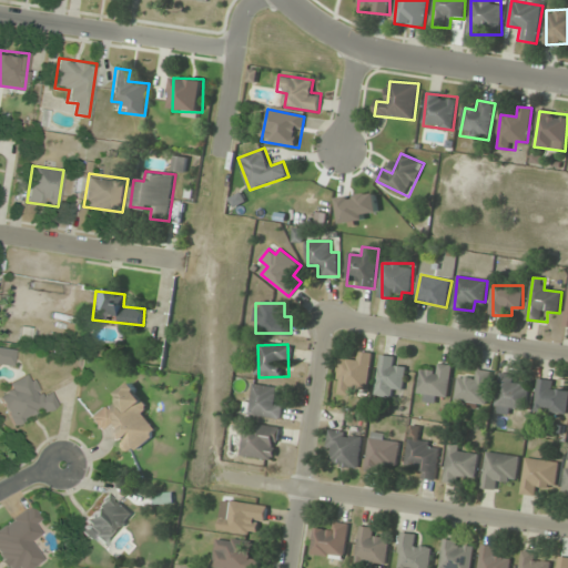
[(0,364),(12,366),(14,350),(0,347),(0,364)]
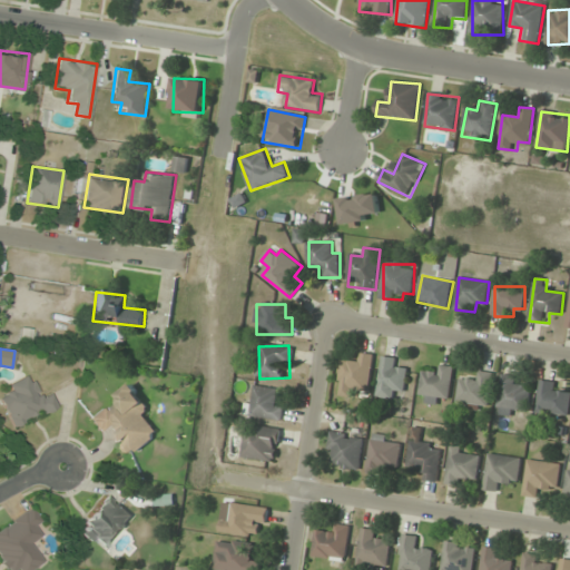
[(343,361),(338,395),(360,397),(361,389),(370,390),(374,355),(356,353),(355,362),(343,361)]
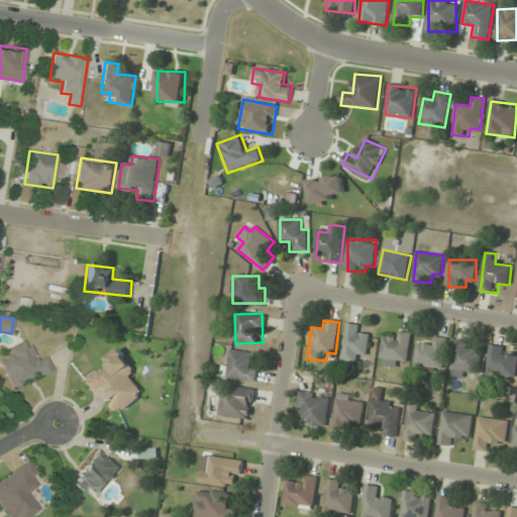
[(359,334),(360,325),(346,324),(343,360),(368,362),(370,335),(359,334)]
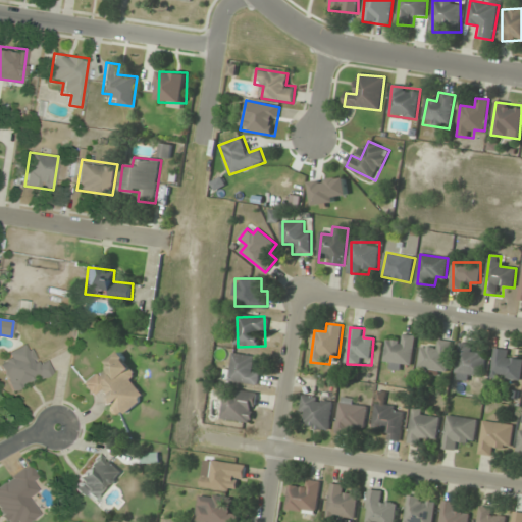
[(416,335),(398,334),(397,343),(386,342),(384,365),(413,367),(416,335)]
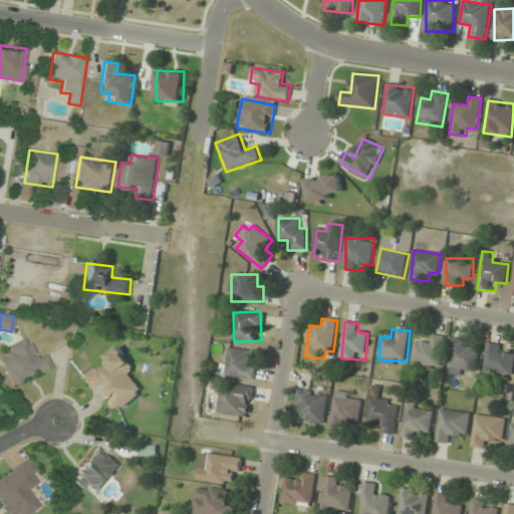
[(425,343),(415,342),(413,363),(442,367),(445,336),(426,334),(425,343)]
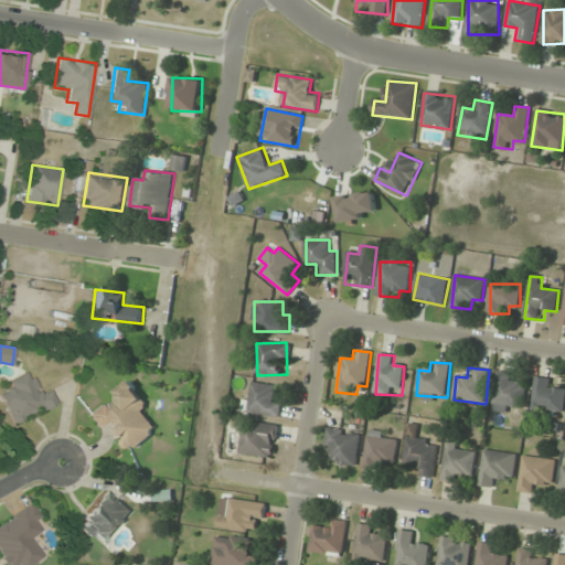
[(6,383),(10,391),(0,396),(0,401),(14,426),(56,402),(48,386),(38,392),(25,371),(6,383)]
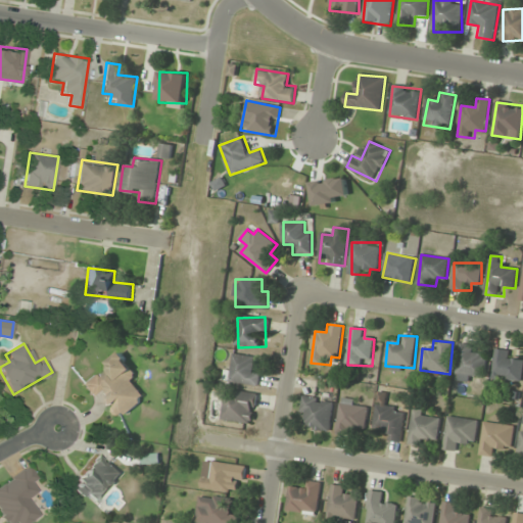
[(479,346),(462,344),(457,377),(483,381),(487,357),(478,354),(479,346)]
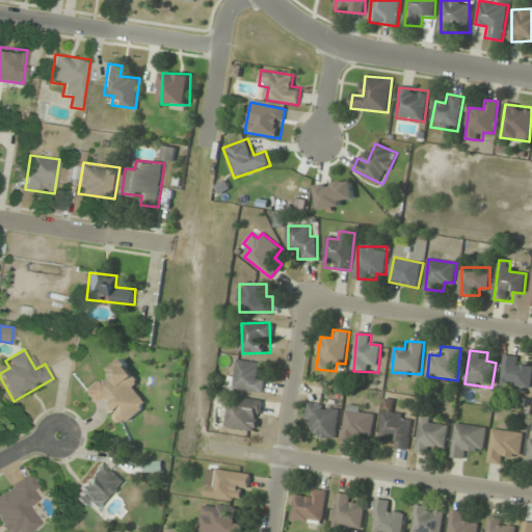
[(531,387),(531,384),(531,366),(522,365),(523,357),(505,355),(501,383),(531,387)]
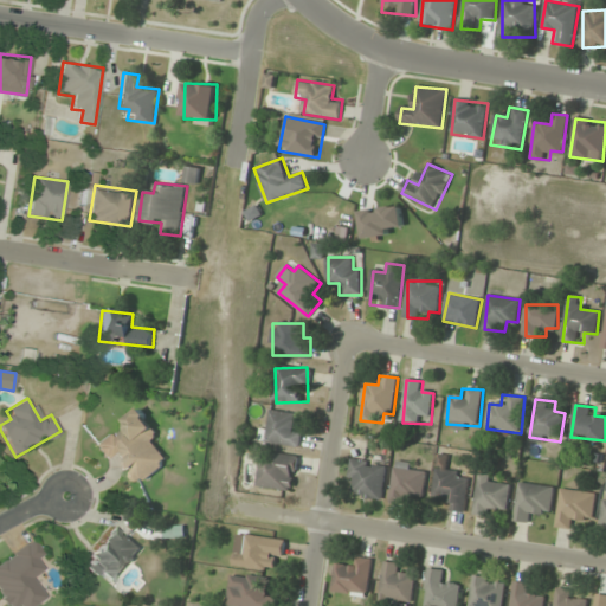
[(171,464),(155,442),(162,437),(142,407),(123,420),(126,424),(94,445),(105,462),(120,453),(140,484),(171,464)]
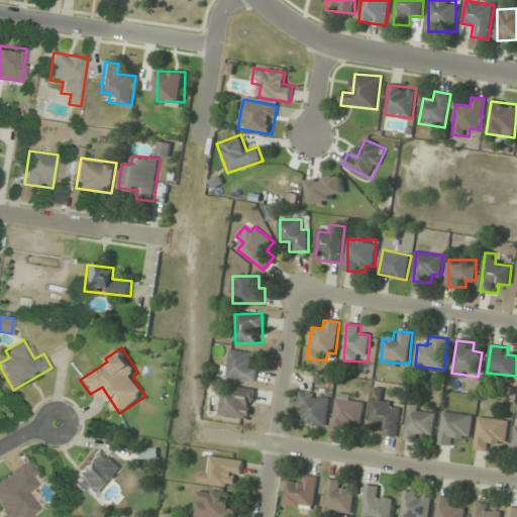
[(257,364),(250,363),(251,352),(229,351),(228,379),(256,381),(257,364)]
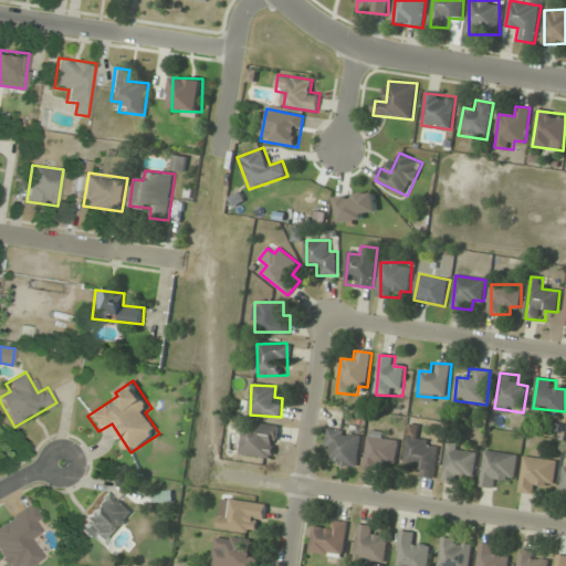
[(280,428),(247,421),(241,453),(273,459),(280,428)]
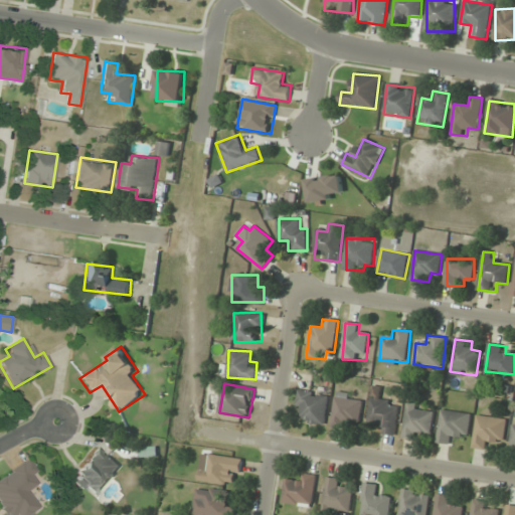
[(400,403),(379,400),(381,390),(374,388),(369,421),(380,423),(378,433),(395,436),(400,403)]
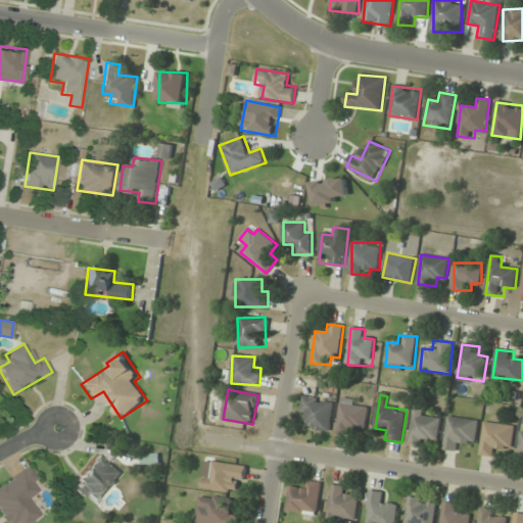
[(334,400),(304,396),(300,427),(330,431),(334,400)]
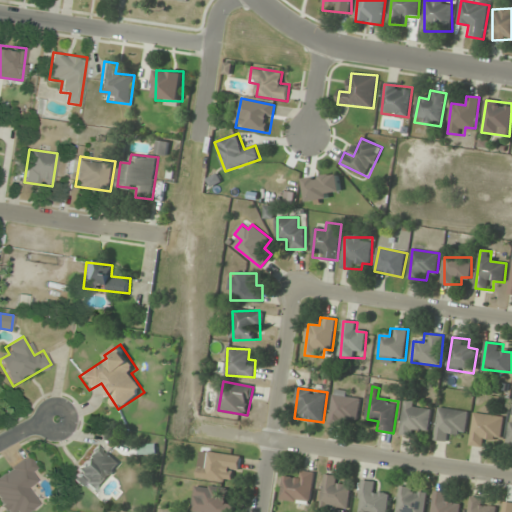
[(358,420),(362,393),(334,390),(330,424),(348,426),(349,419),(358,420)]
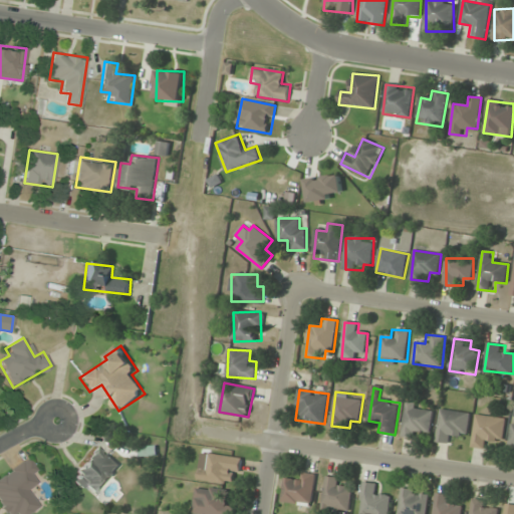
[(422,430),(430,432),(434,408),(407,404),(403,436),(421,439),(422,430)]
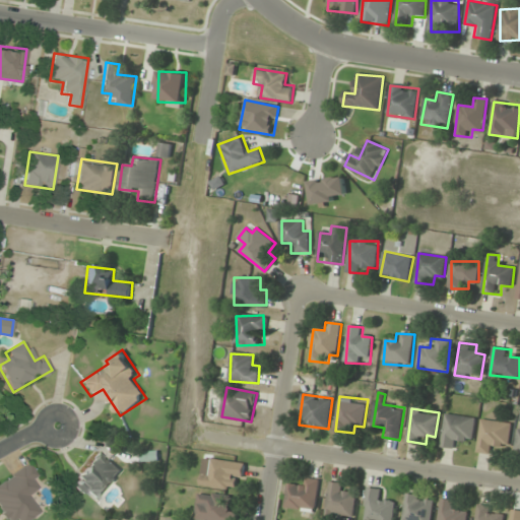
[(476,418),(446,414),(442,446),(461,449),(462,438),(473,440),(476,418)]
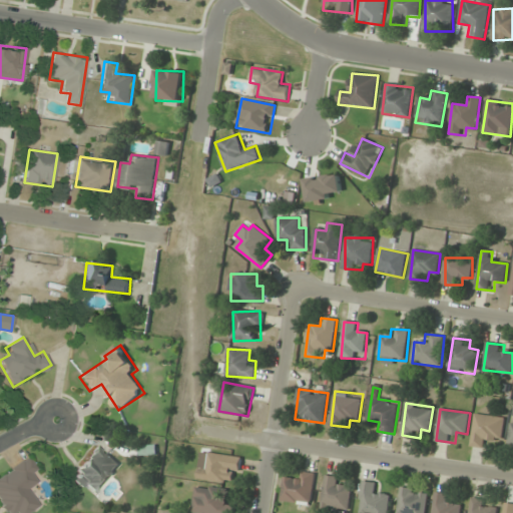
[(489,449),(491,438),(502,440),(506,418),(476,414),(471,446),(489,449)]
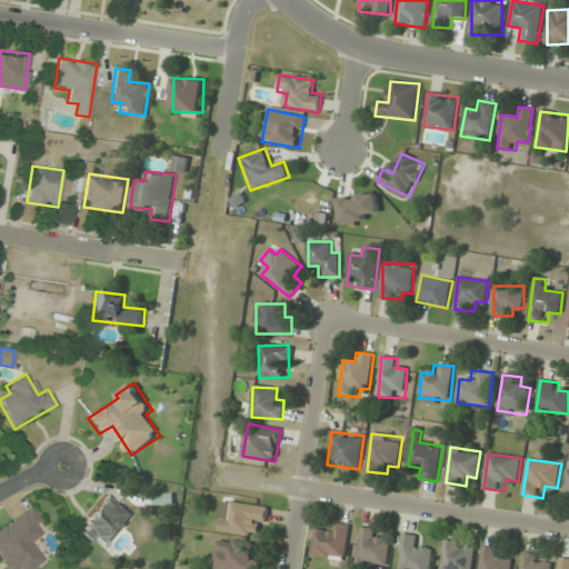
[(135,515),(109,492),(77,529),(103,551),(135,515)]
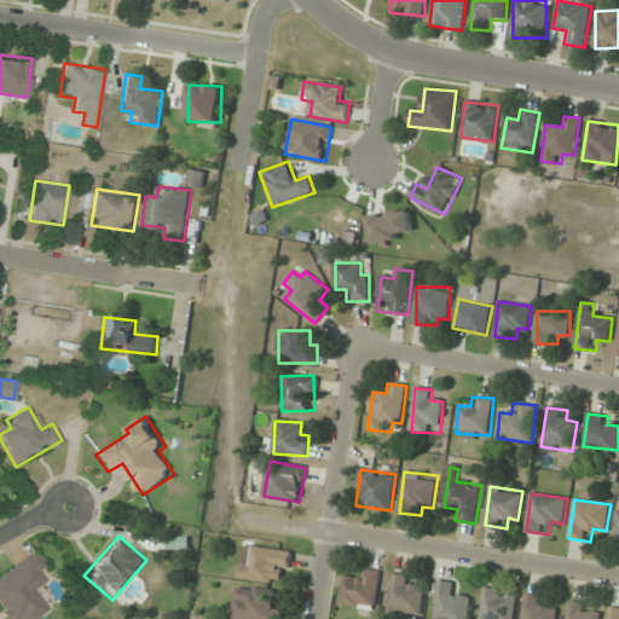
[(239,579),(278,583),(279,574),(290,576),(293,551),(254,548),(253,566),(241,565),(239,579)]
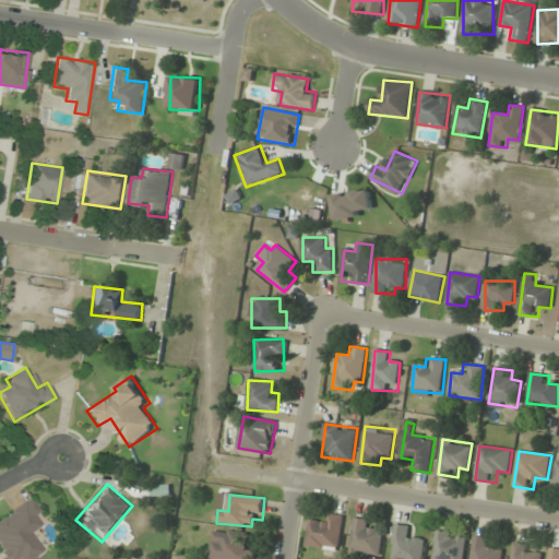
[(46,520),(31,497),(0,518),(0,548),(7,558),(15,558),(20,557),(21,558),(31,558),(43,551),(30,531),(46,520)]
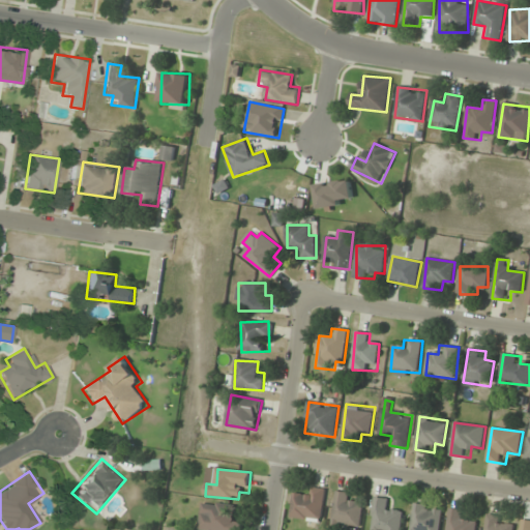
[(292,518),(322,522),(326,490),(308,488),(307,496),(295,495),(292,518)]
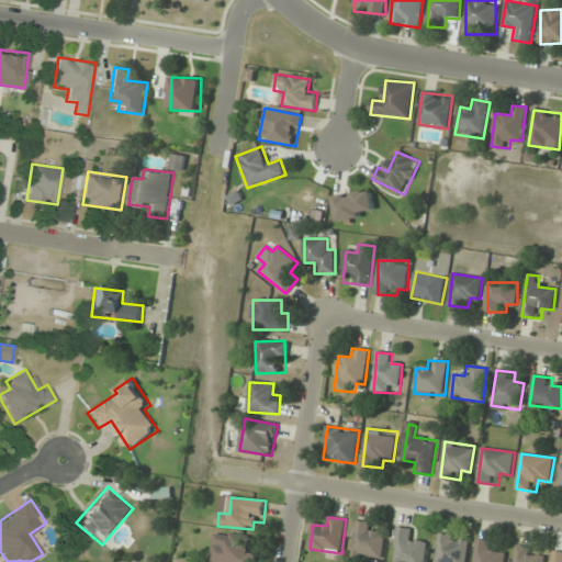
[(352,555),(382,560),(385,535),(374,534),(375,524),(357,521),(352,555)]
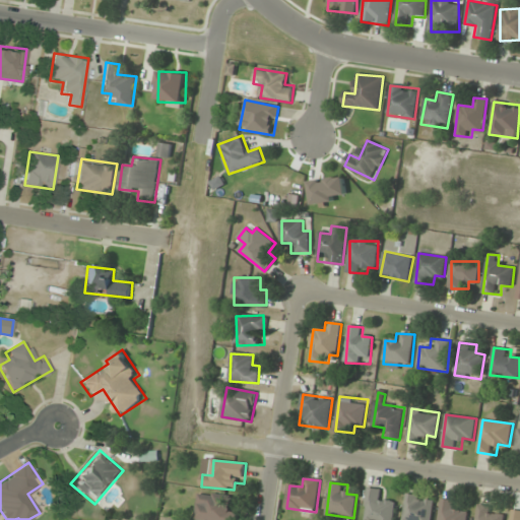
[(378,499),(379,490),(369,488),(364,519),(393,519),(396,501),(378,499)]
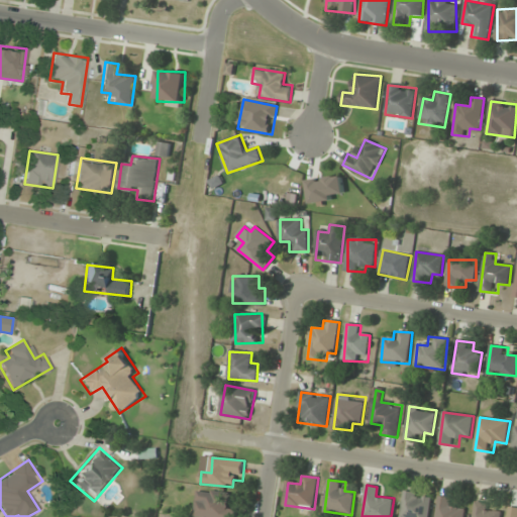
[(235,516),(237,507),(228,506),(230,494),(197,489),(194,516),(235,516)]
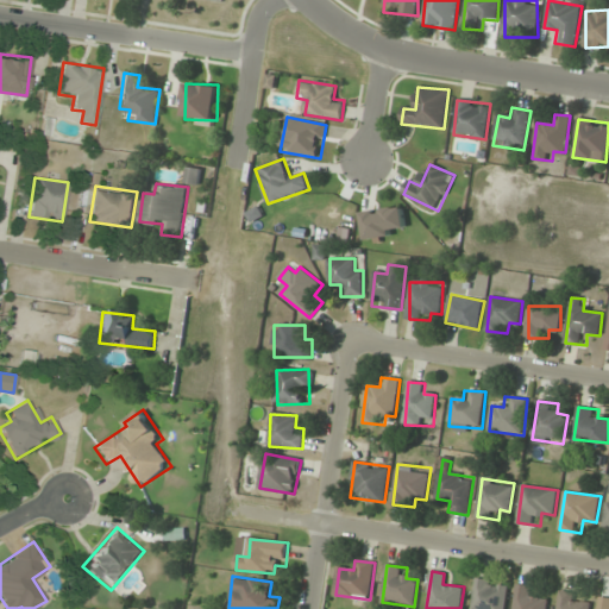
[(506,608),(508,582),(475,581),(472,608),(506,608)]
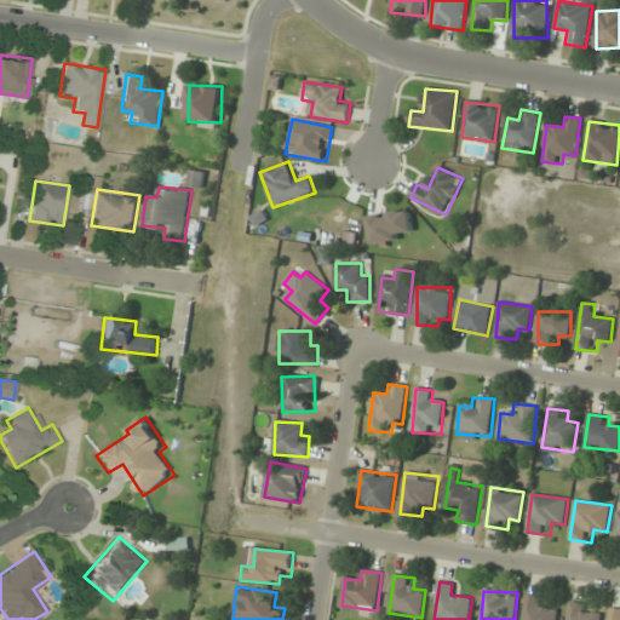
[(556,619),(558,612),(544,609),(545,598),(527,596),(522,619),(556,619)]
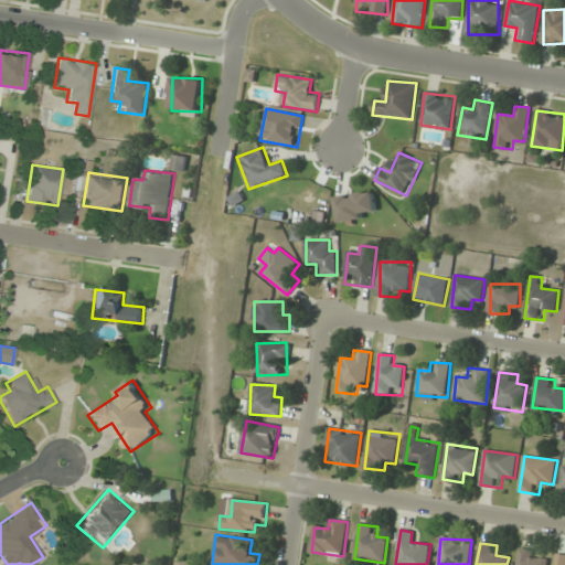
[(547,564),(548,562),(535,560),(536,552),(520,550),(518,564),(547,564)]
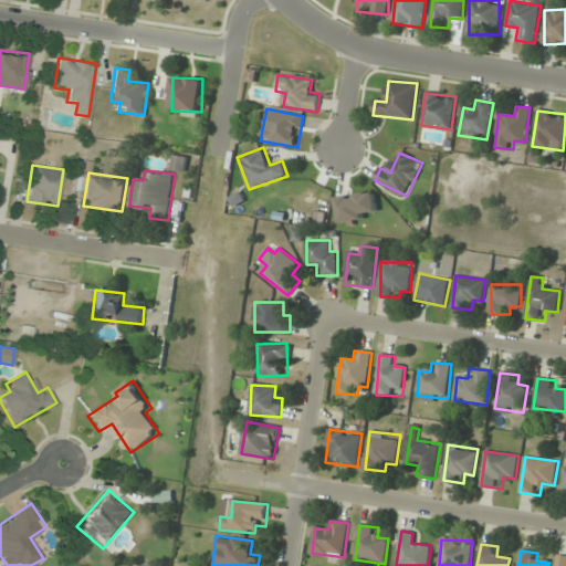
[(565,565),(565,556),(558,555),(556,565),(565,565)]
